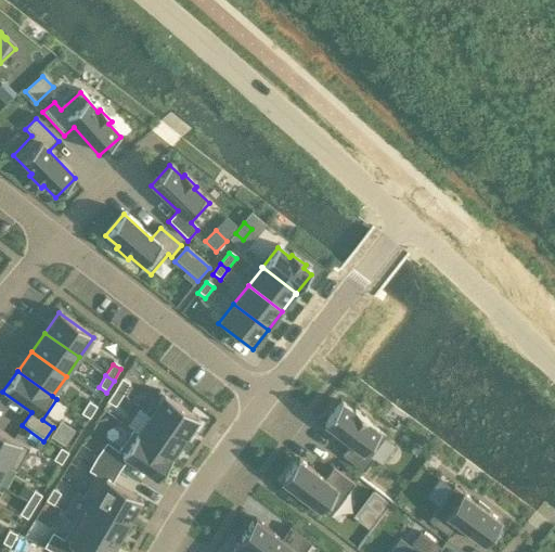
[(121,381),(114,392),(123,397),(129,385),(121,381)]
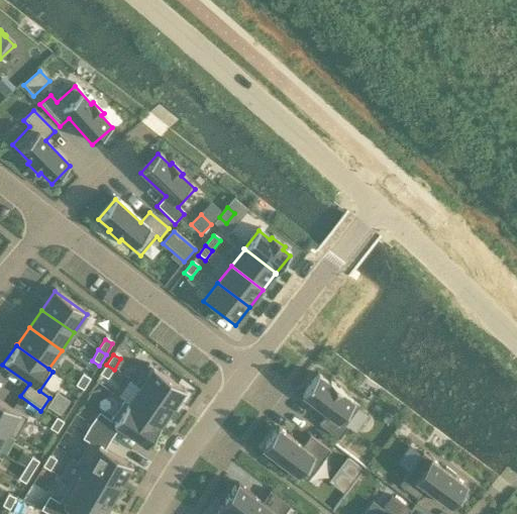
[(114,370),(106,365),(100,376),(107,381),(114,370)]
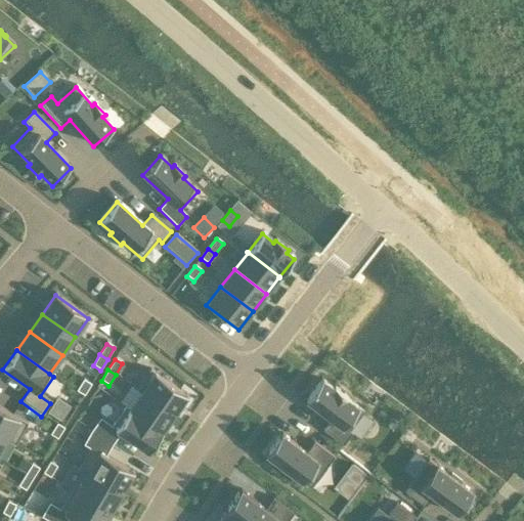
[(141,393),(174,416),(187,397),(150,371),(137,390),(141,393)]
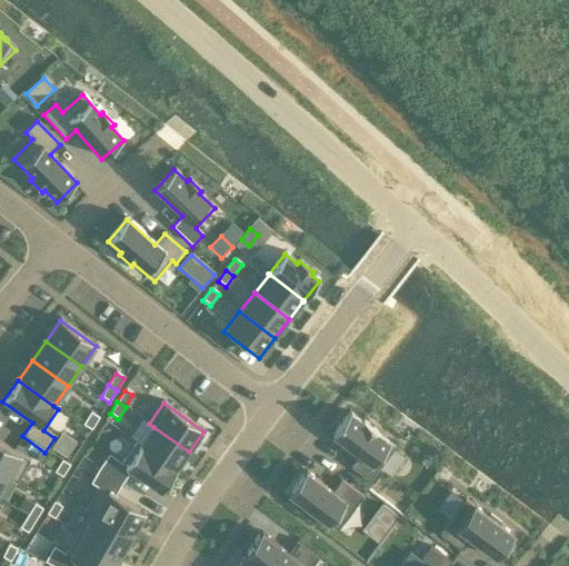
[(90,414),(82,426),(91,432),(99,419),(90,414)]
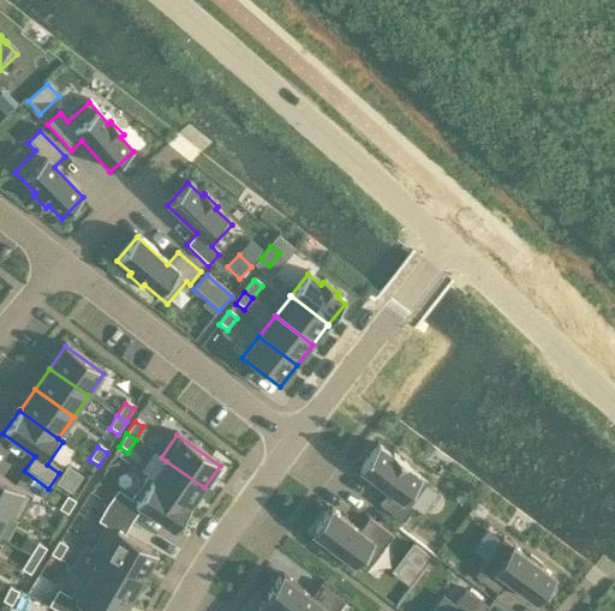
[(377,447),(359,472),(388,493),(378,505),(402,525),(413,510),(408,507),(427,484),(407,469),(408,468),(393,456),(392,457),(377,447)]
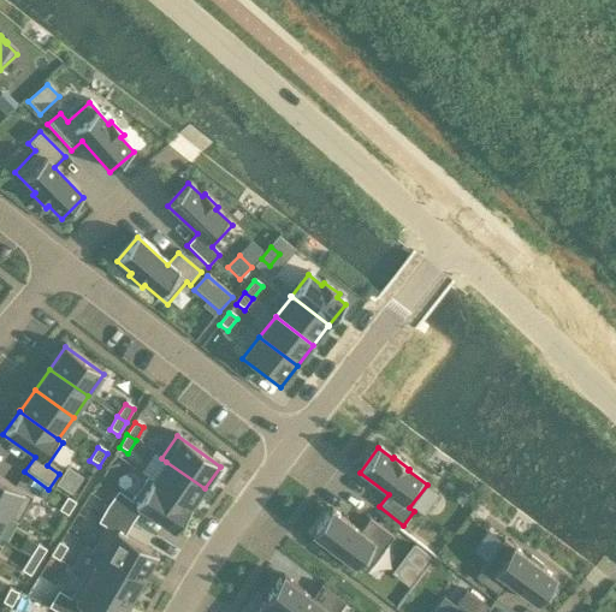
[(166,462),(153,481),(152,483),(190,510),(191,509),(205,488),(166,462)]
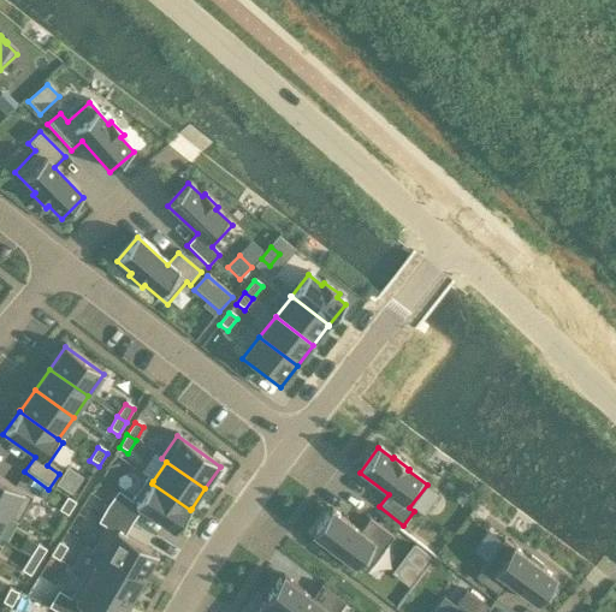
[(64,468),(57,486),(75,493),(82,475),(64,468)]
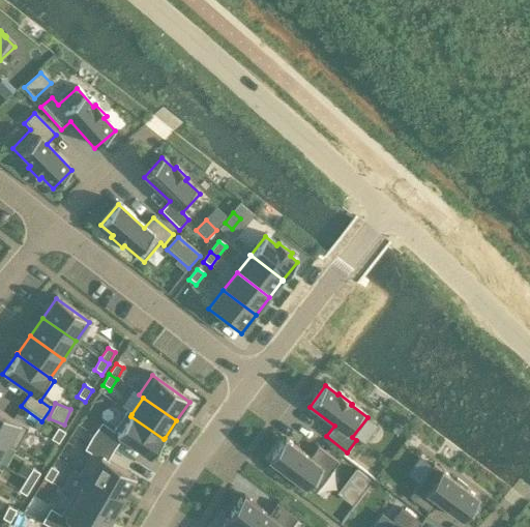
[(92,437),(114,451),(121,440),(150,460),(164,439),(130,416),(131,414),(127,411),(114,431),(101,423),(92,437)]
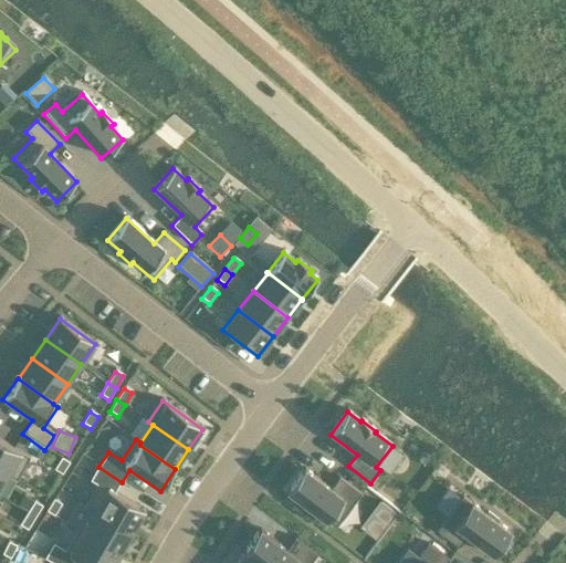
[(0,472),(8,477),(7,478),(17,482),(30,459),(0,441),(0,472)]
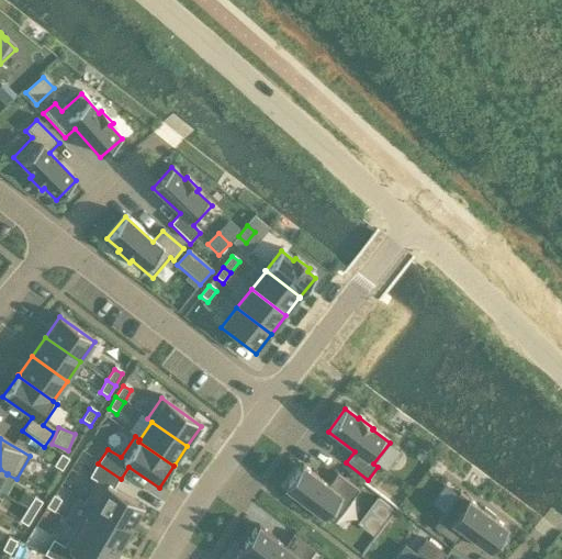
[(53,468),(62,472),(68,460),(60,456),(53,468)]
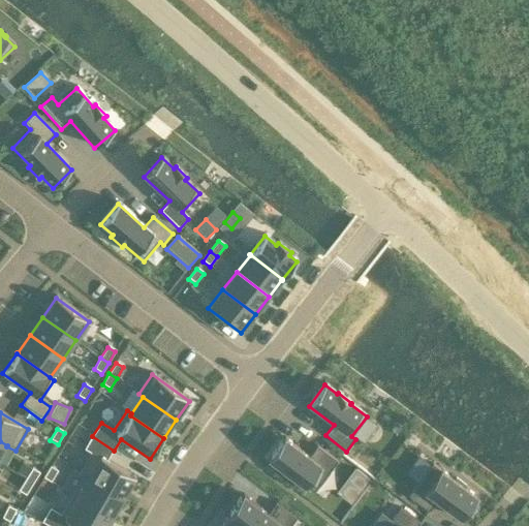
[(114,451),(92,436),(84,451),(91,454),(79,474),(83,477),(84,476),(123,499),(135,477),(107,461),(114,451)]
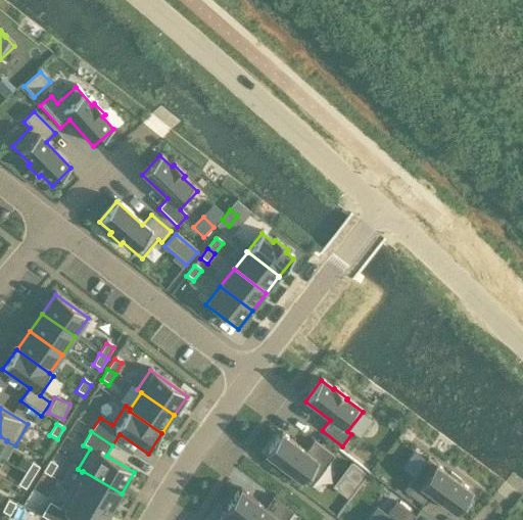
[(281,434),(265,456),(310,489),(333,458),(313,442),(305,453),(281,434)]
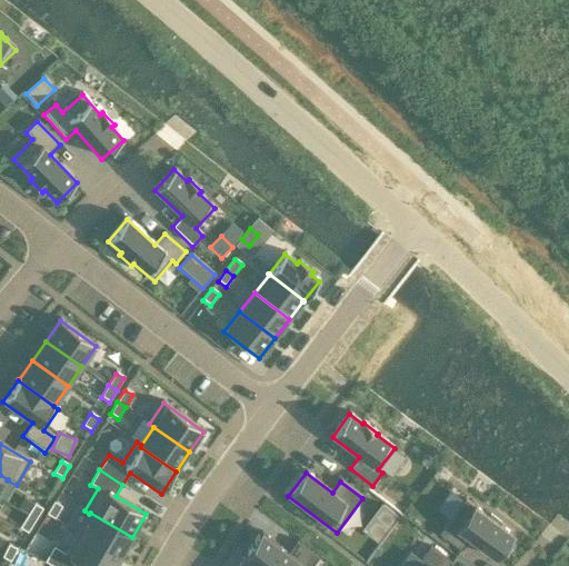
[(465,500),(439,536),(461,553),(470,540),(497,560),(513,538),(499,527),(500,525),(490,516),(488,518),(465,500)]
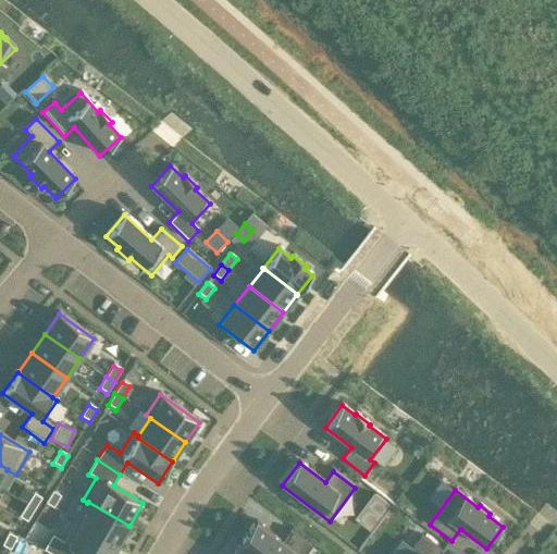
[(61,497),(53,493),(46,504),(53,509),(61,497)]
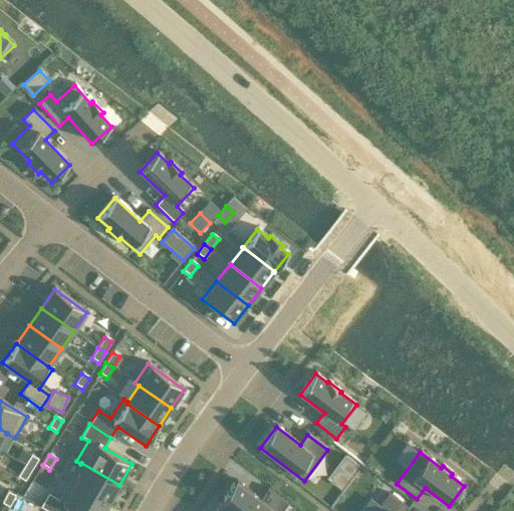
[(340,489),(358,465),(343,455),(326,478),(340,489)]
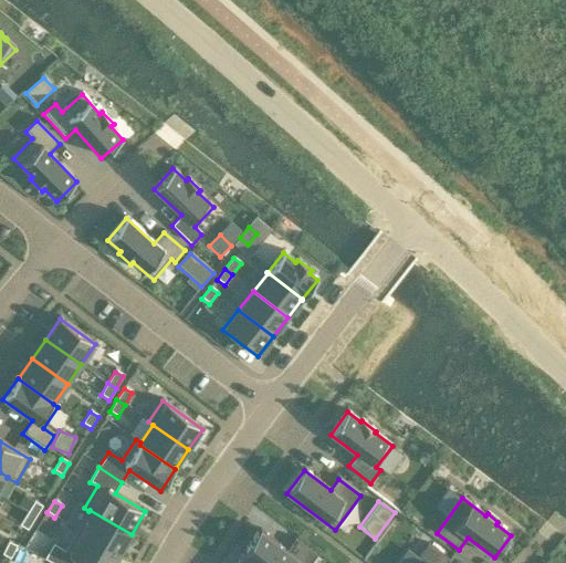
[(33,502),(27,514),(34,519),(42,508),(33,502)]
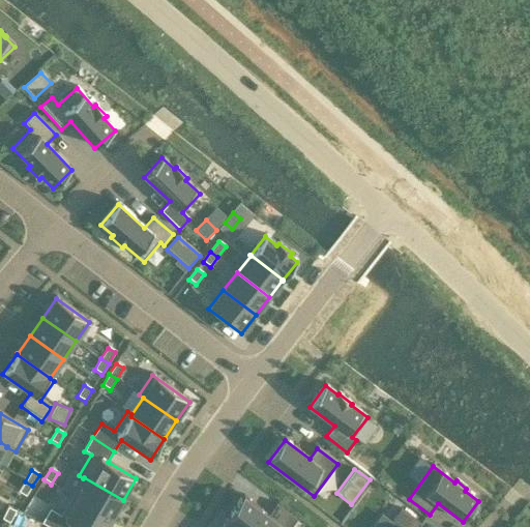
[(83,478),(72,496),(112,520),(123,500),(84,477),(83,478)]
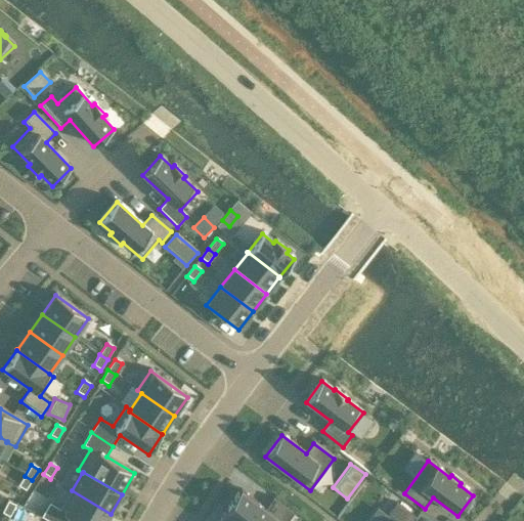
[(32,480),(25,476),(17,487),(26,491),(32,480)]
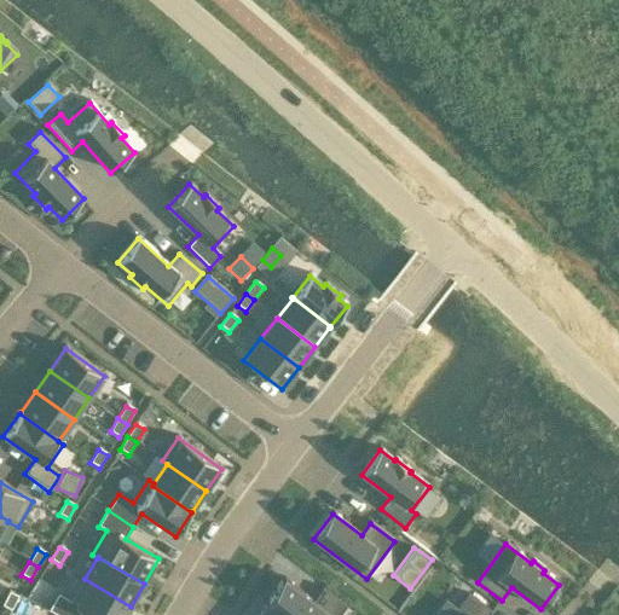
[(125,614),(131,607),(85,579),(71,603),(58,595),(48,611),(53,614),(81,614),(82,613),(85,614),(125,614)]
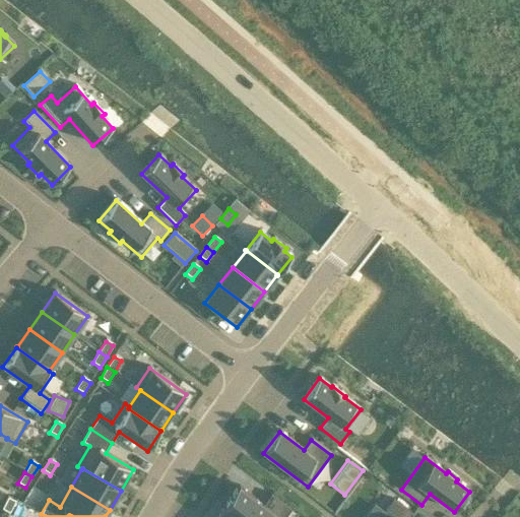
[(239,488),(222,509),(223,510),(224,509),(235,516),(286,516),(291,511),(270,496),(263,506),(239,488)]
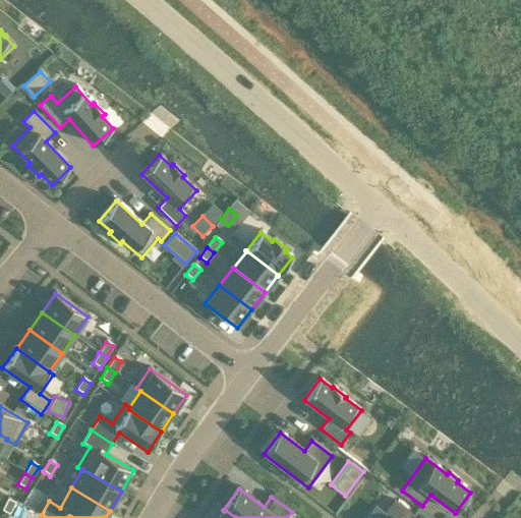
[(1,511),(9,515),(15,504),(7,500),(1,511)]
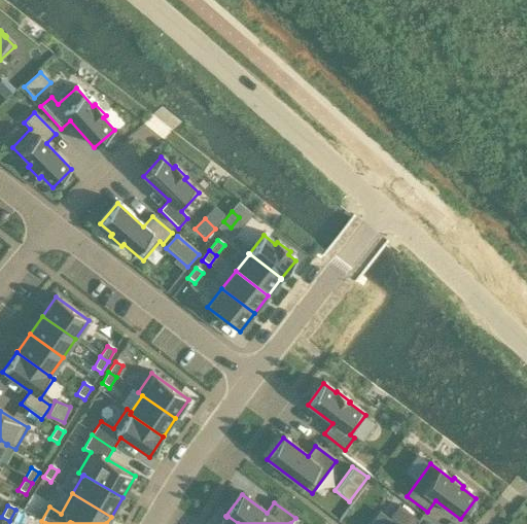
[(418,523),(397,508),(388,519),(392,522),(391,523),(418,523)]
